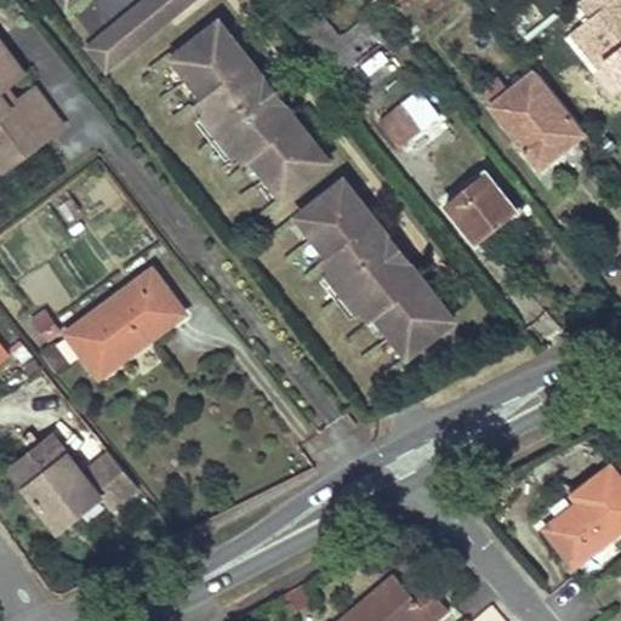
[(187,0),(141,0),(87,46),(107,69),(187,0)]
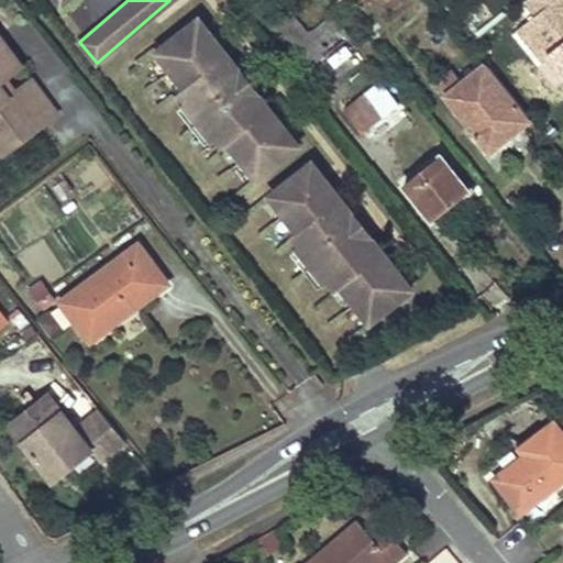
[(522,0),(520,3),(531,17),(509,33),(534,66),(545,58),(562,79),(562,2),(561,0),(522,0)]
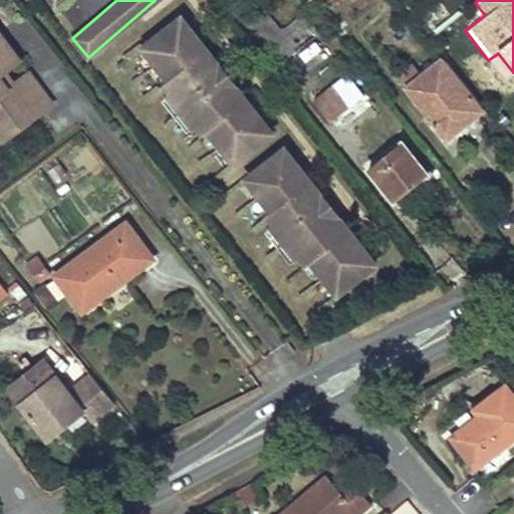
[(217,63),(180,15),(141,45),(167,78),(162,81),(170,91),(195,122),(202,132),(206,129),(232,161),(270,131),(232,82),(209,100),(195,81),(217,63)]
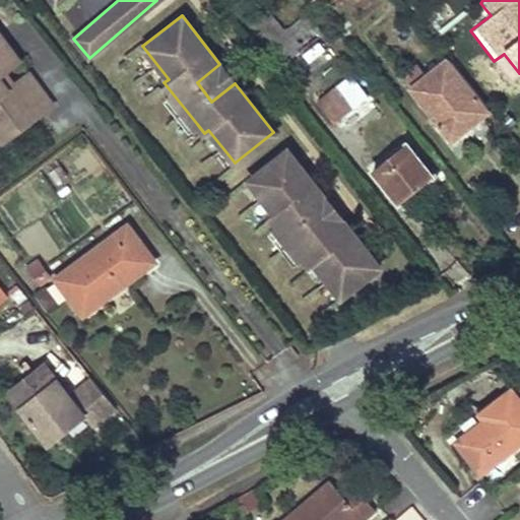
[(319,29),(286,55),(304,75),(336,51),(319,29)]
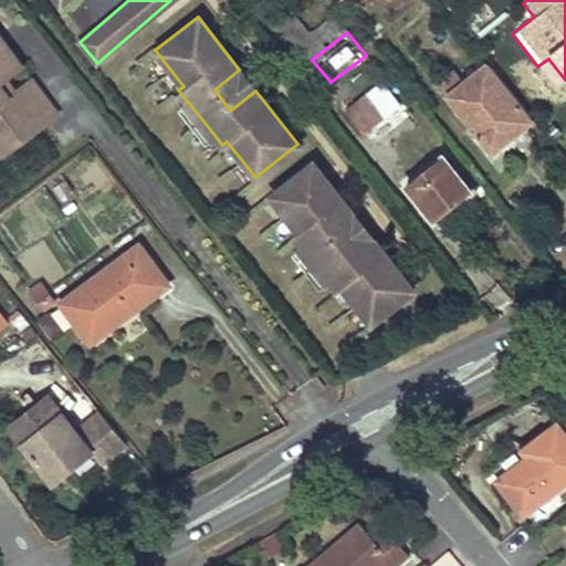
[(0,37),(0,157),(35,132),(0,83),(7,77),(22,67),(0,37)]
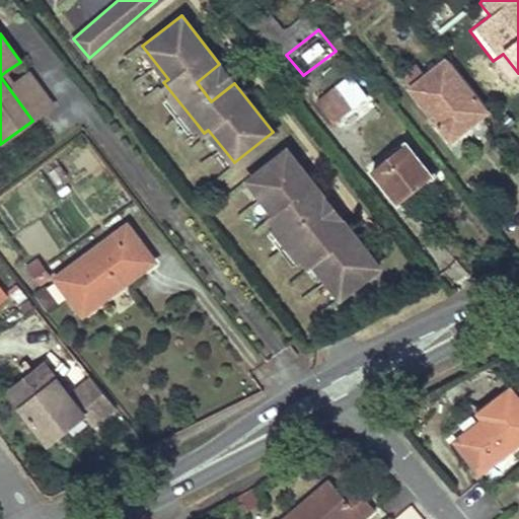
[(411,86),(425,103),(439,121),(435,124),(448,140),(488,107),(448,57),(426,75),(417,63),(403,73),(413,85),(411,86)]
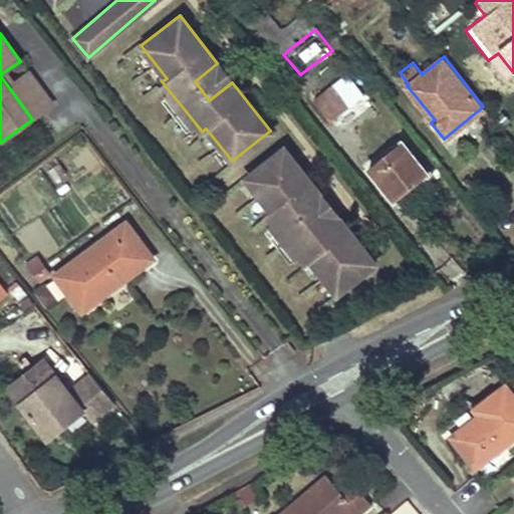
[(217,63),(195,81),(209,100),(232,82),(217,63)]
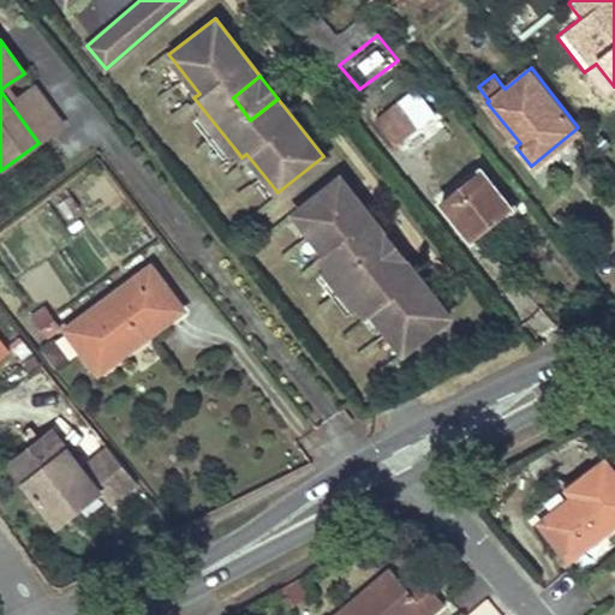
[(0,90),(39,143),(61,127),(33,87),(17,97),(7,84),(0,90)]
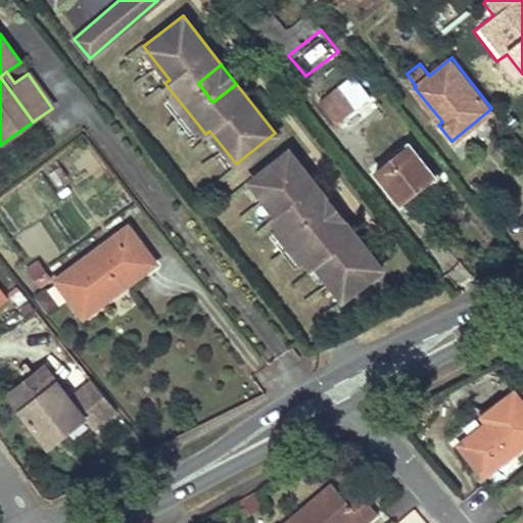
[(336,124),(353,110),(371,96),(353,74),(319,101),(336,124)]
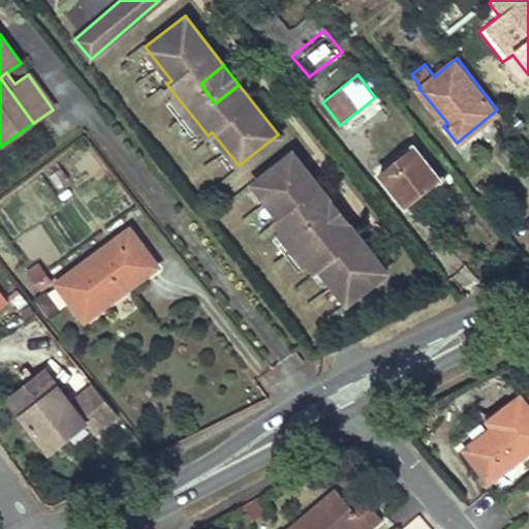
[(200,126),(175,94),(165,101),(190,133),(200,126)]
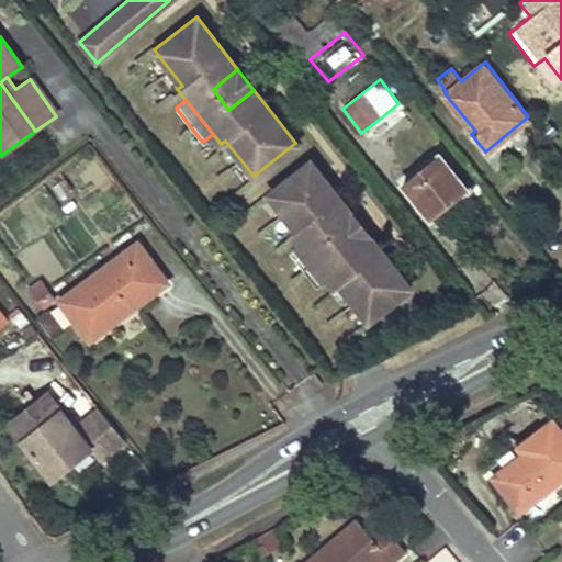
[(450,206),(460,199),(470,191),(440,154),(403,183),(430,218),(448,203),(450,206)]
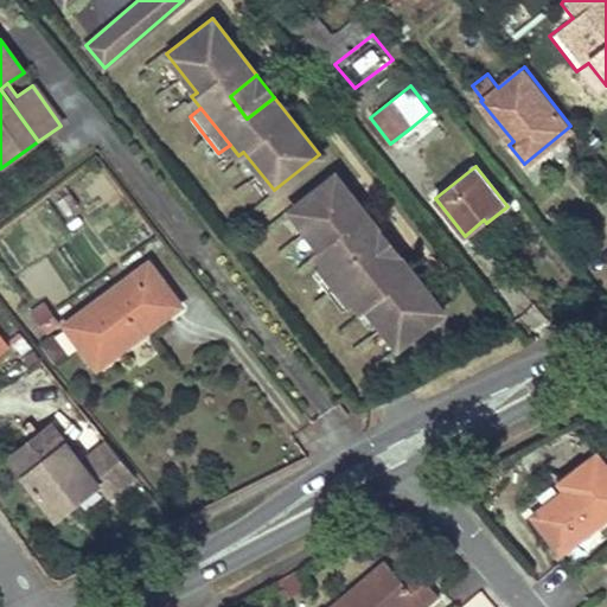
[(333,173),(288,209),(318,247),(313,251),(323,262),(351,299),(360,311),(365,306),(396,345),(440,310),(396,253),(369,274),(351,251),(378,230),(333,173)]
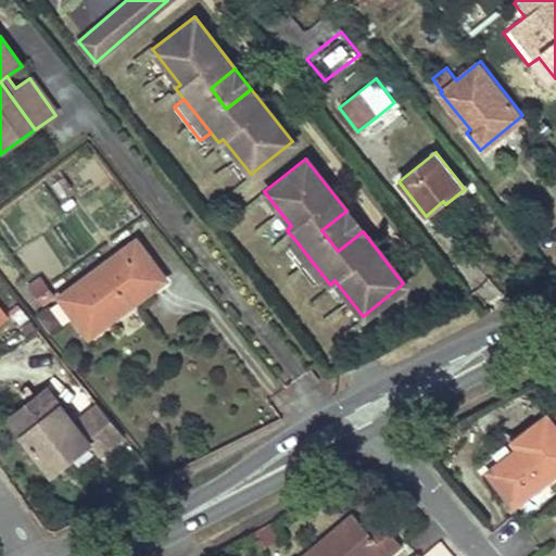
[(321,230),(338,251),(363,231),(346,211),(321,230)]
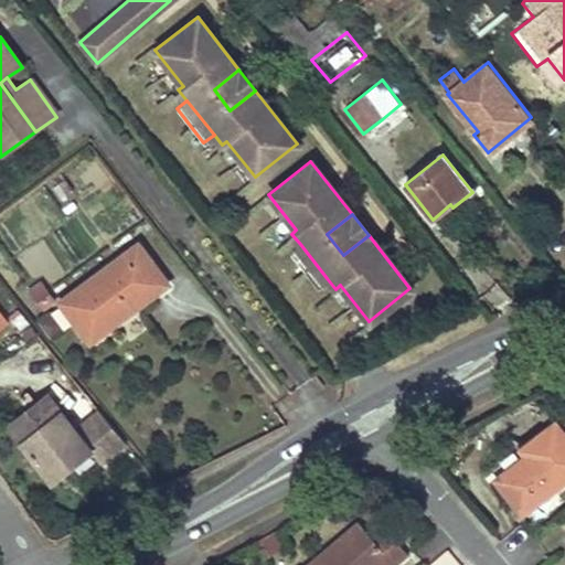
[(114,324),(141,305),(169,285),(138,244),(63,300),(86,333),(108,317),(114,324)]
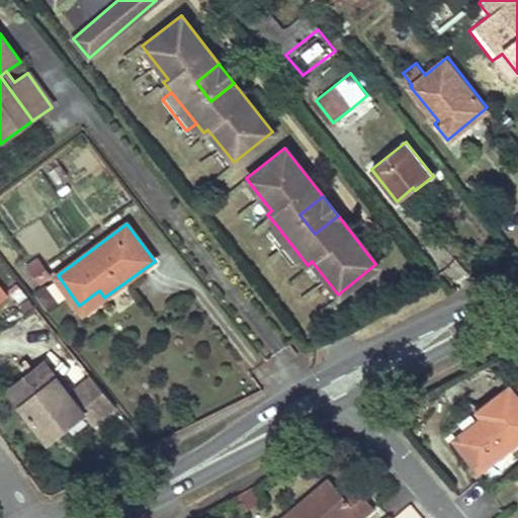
[(299,255),(275,224),(266,232),(290,263),(299,255)]
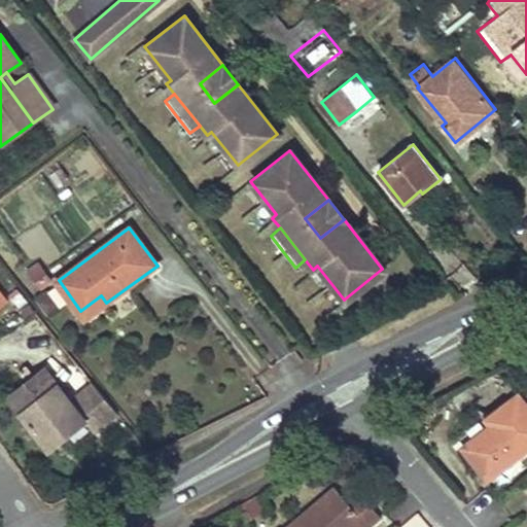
[(49,280),(43,272),(38,265),(27,272),(38,288),(49,280)]
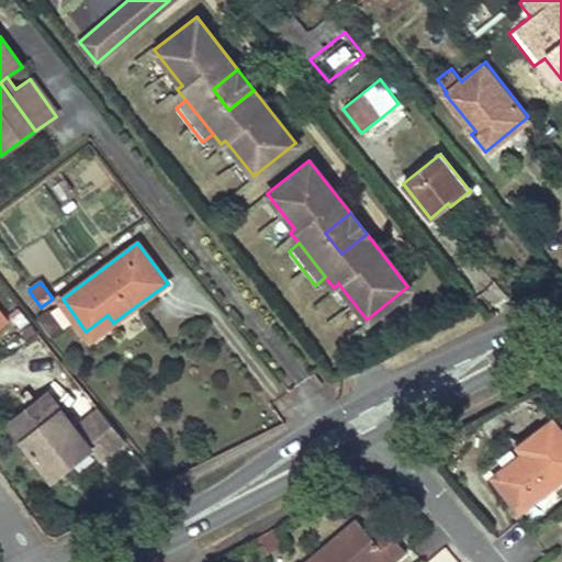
[(33,407),(45,424),(63,411),(51,394),(33,407)]
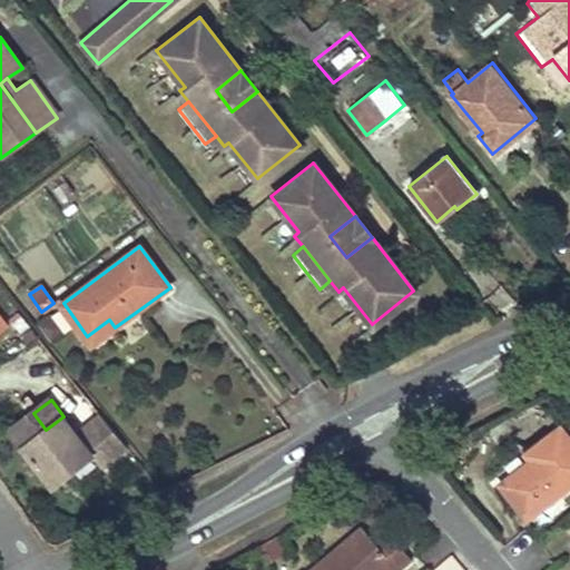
[(33,413),(11,430),(49,481),(56,475),(59,480),(92,454),(99,463),(124,444),(99,414),(76,432),(64,416),(46,430),(33,413)]
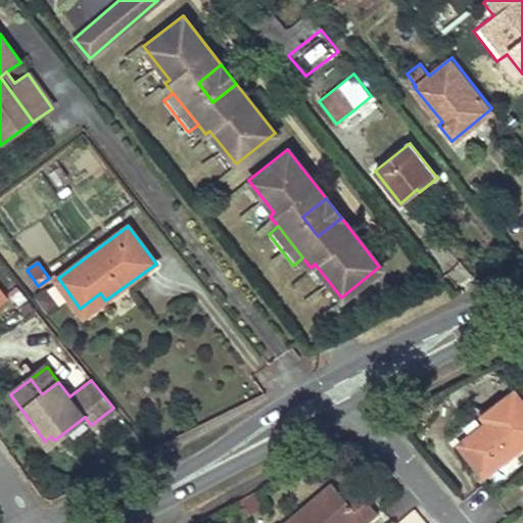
[(484,420),(470,431),(456,442),(480,475),(522,441),(522,402),(513,389),(480,415),(484,420)]
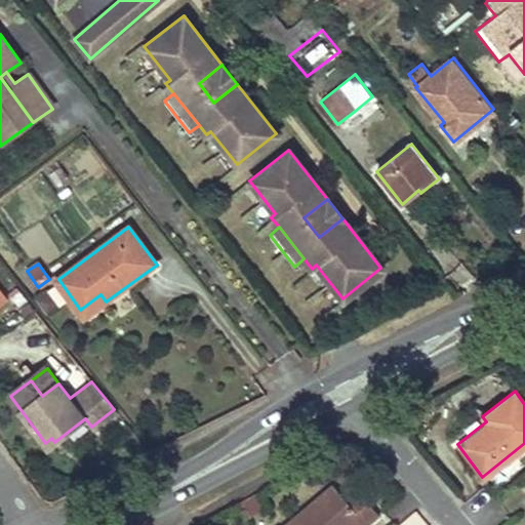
[(354,524),(361,520),(346,502),(332,486),(285,524),(354,524)]
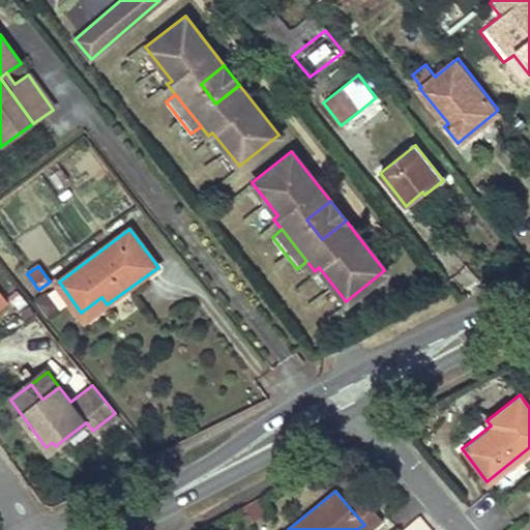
[(364,525),(357,529),(370,529),(380,521),(360,497),(349,507),(364,525)]
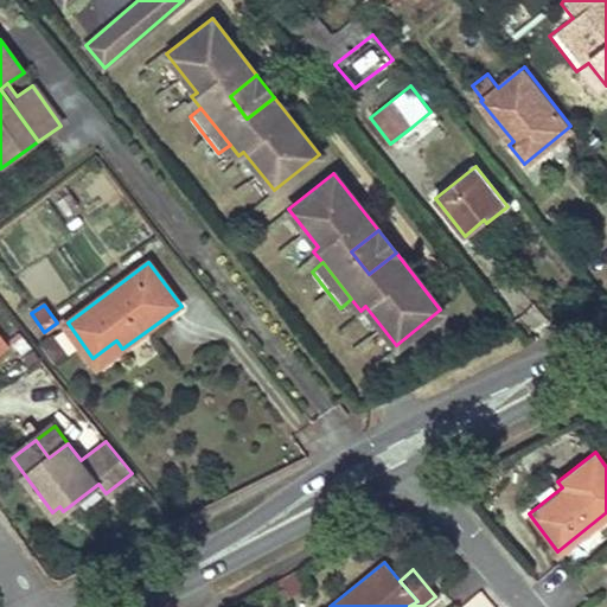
[(310,586),(301,570),(269,587),(281,604),(310,586)]
